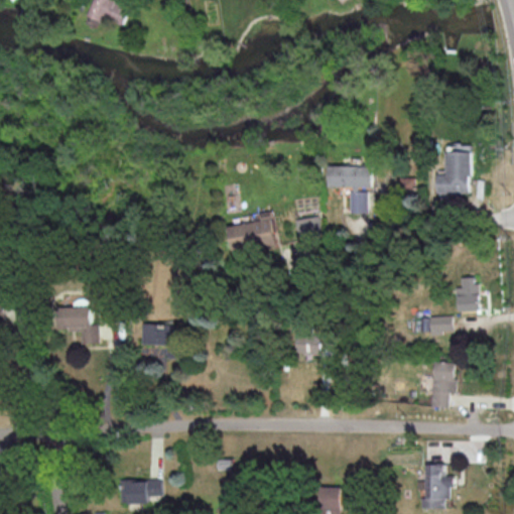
[(130,6),(114,0),(92,0),(86,15),(121,28),(130,6)]
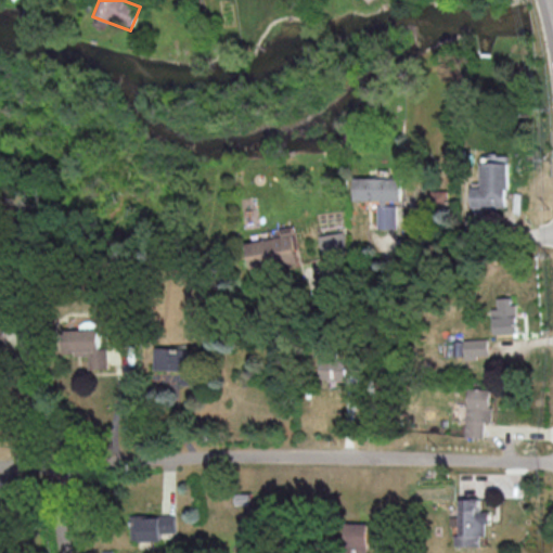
[(470,208),(505,208),(504,164),(479,165),(480,188),(470,189),(470,208)]
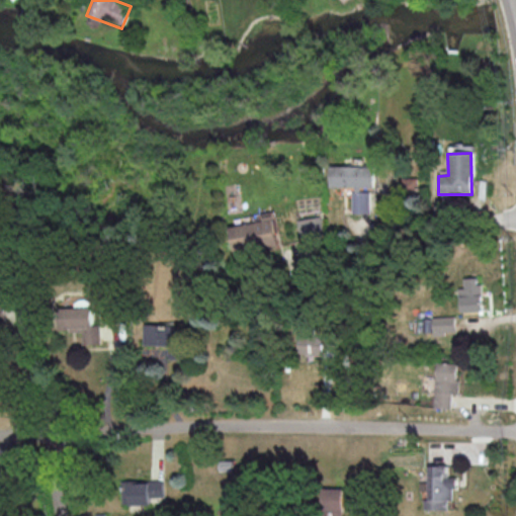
[(351,215),(369,215),(369,190),(372,190),(373,168),(329,167),(329,188),(351,188),(351,215)]
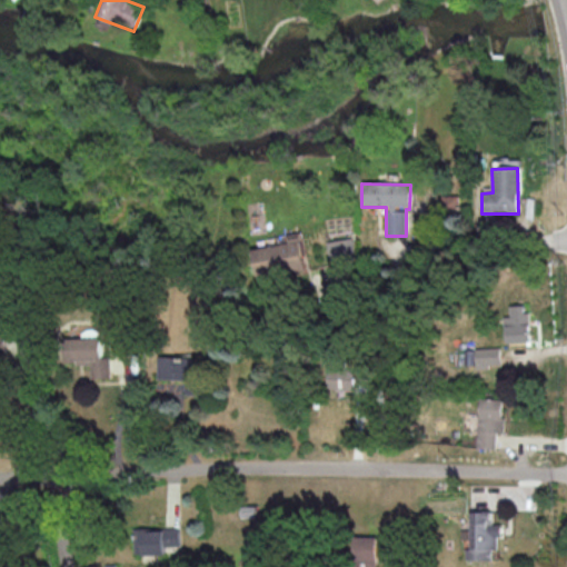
[(440,198),(440,216),(457,216),(457,197),(440,198)]
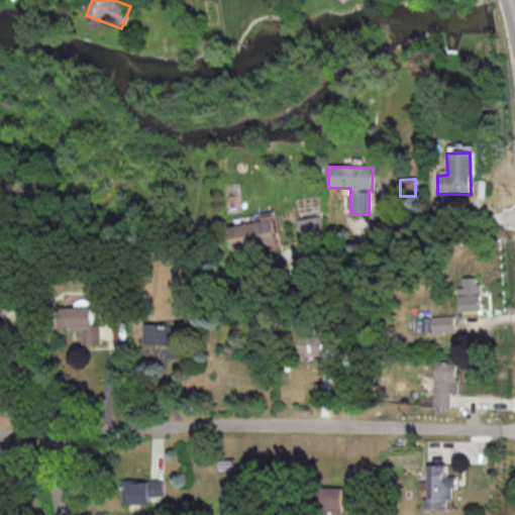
[(228,226),(231,252),(277,246),(273,212),(260,214),(261,222),(228,226)]
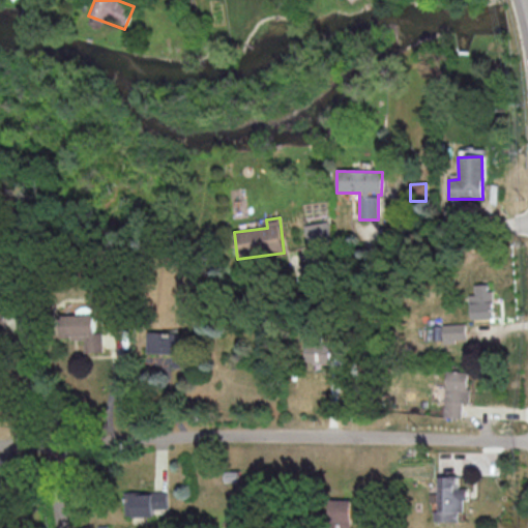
[(305,245),(329,242),(326,223),(303,226),(305,245)]
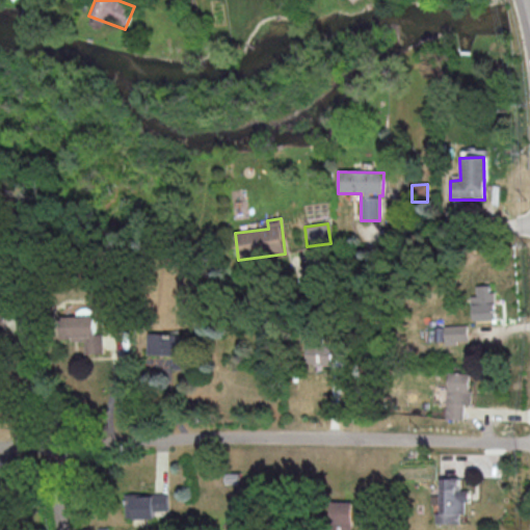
[(475,297),(471,297),(472,321),(493,320),(492,286),(475,287),(475,297)]
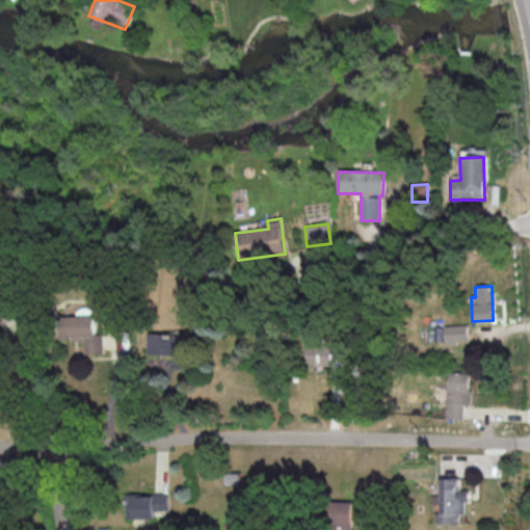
[(102,336),(95,336),(94,317),(59,318),(60,342),(83,341),(83,355),(102,354),(102,336)]
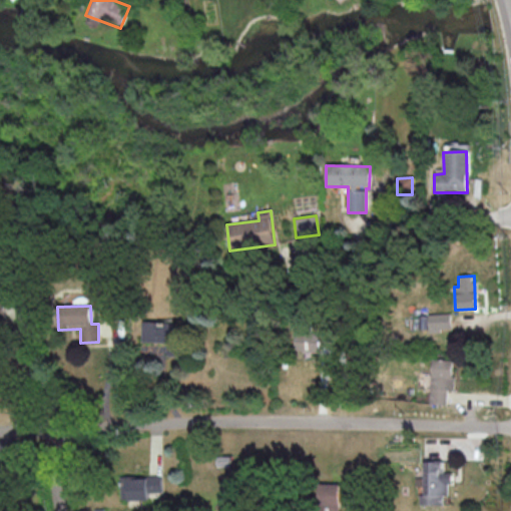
[(450,332),(449,315),(427,316),(428,333),(450,332)]
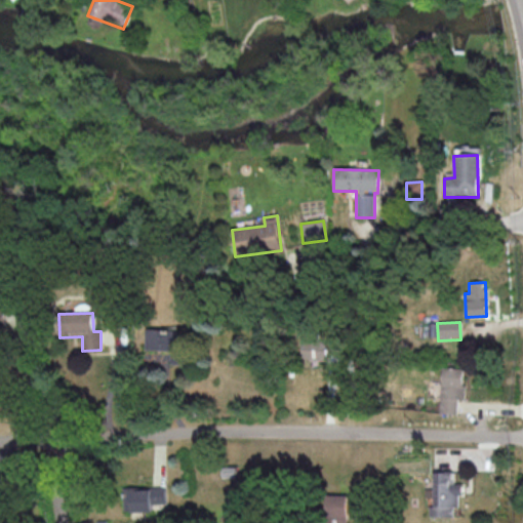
[(144,351),(169,353),(169,365),(177,365),(179,332),(145,330),(144,351)]
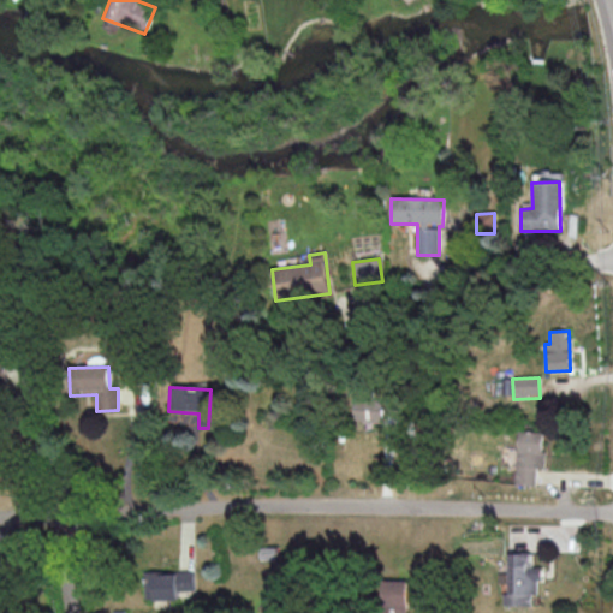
[(351,421),(376,422),(378,394),(352,393),(351,421)]
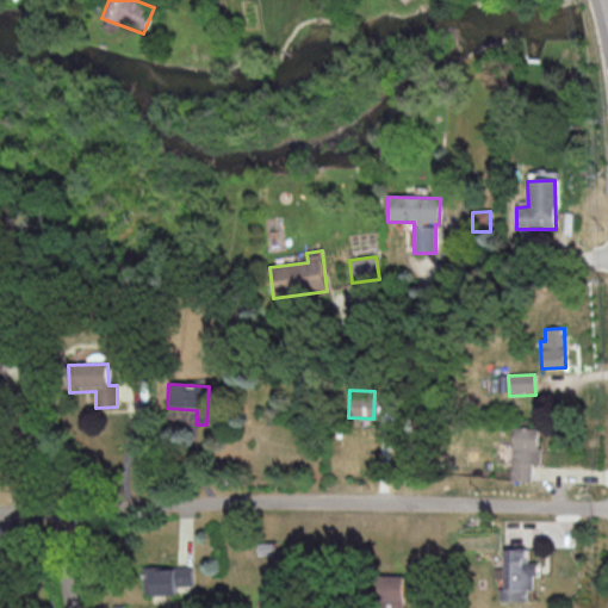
[(529,483),(531,465),(538,465),(539,429),(513,429),(510,482),(529,483)]
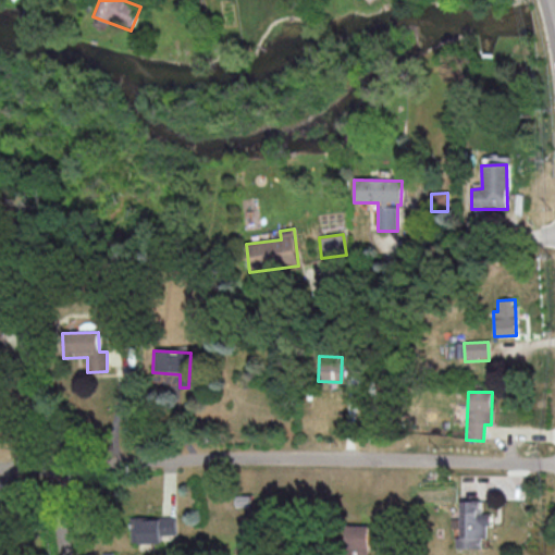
[(459,503),(460,539),(454,539),(454,551),(480,550),(479,540),(485,540),(485,528),(490,528),(489,515),(481,515),(480,502),(459,503)]
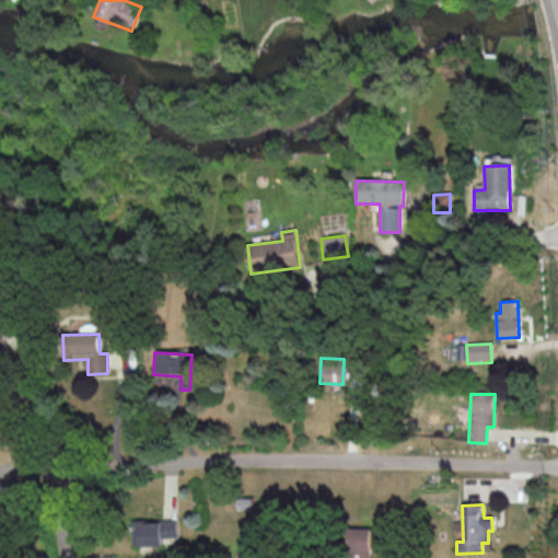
[(174,521),(130,522),(130,548),(161,547),(161,538),(175,538),(174,521)]
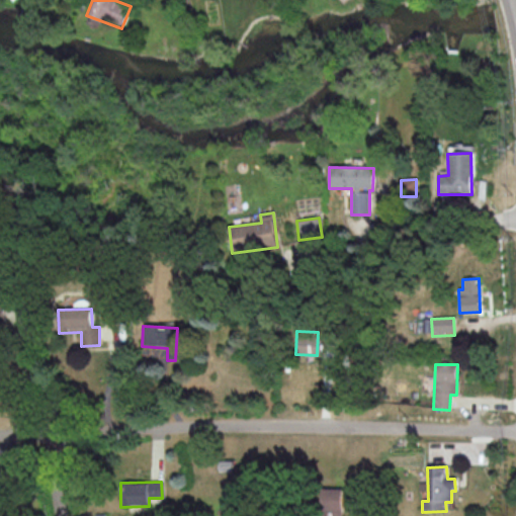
[(340,515),(341,491),(320,490),(319,515),(340,515)]
